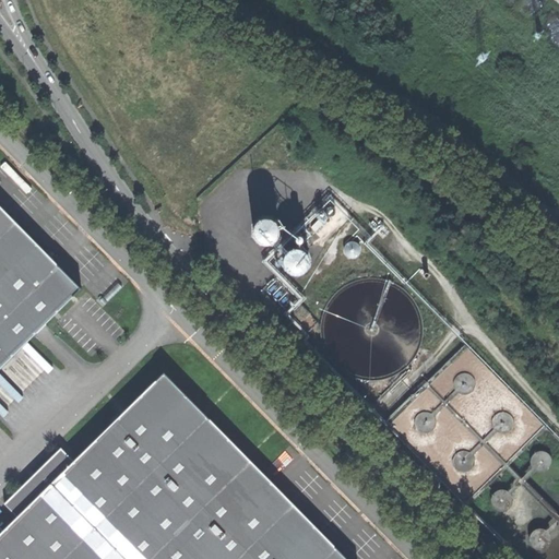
[(207,251),(223,269),(314,261),(314,257),(306,247),(306,242),(316,234),(332,233),(341,224),(341,216),(344,213),(341,210),(340,202),(331,193),(289,230),(278,217),(205,223),(207,251)]
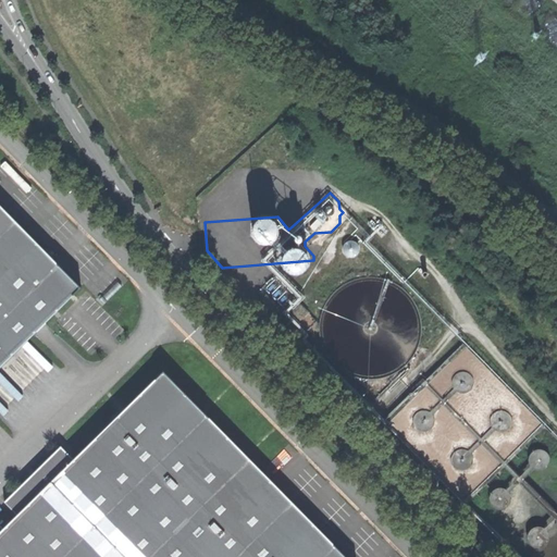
[(0,364),(79,287),(0,206),(0,364)]
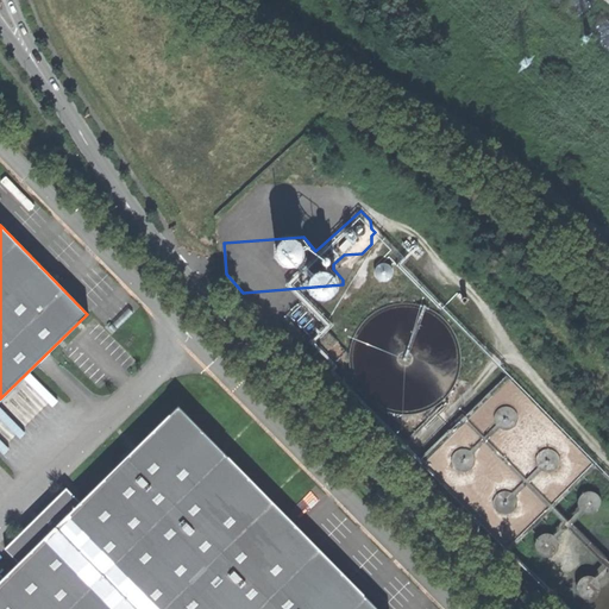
[(349,334),(346,346),(345,360),(349,375),(356,388),(364,399),(376,407),(390,412),(405,414),(419,412),(432,407),(444,399),(453,388),(460,375),(463,360),(463,346),(460,334),(454,322),(446,313),(435,305),(424,299),(410,296),(399,296),(385,299),(374,305),(363,312),(355,322),(349,334)]
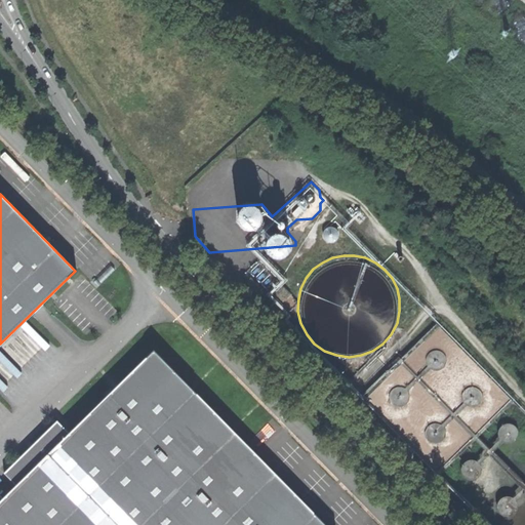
[(282,317),(296,301),(279,284),(265,299),(282,317)]
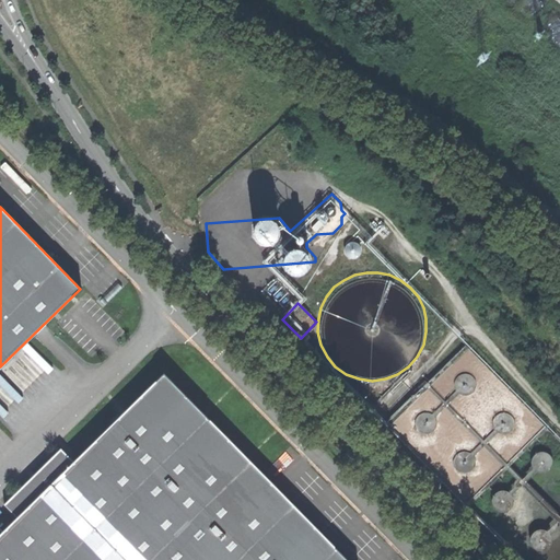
[(520,559),(559,559),(559,442),(466,347),(386,427),(520,559)]
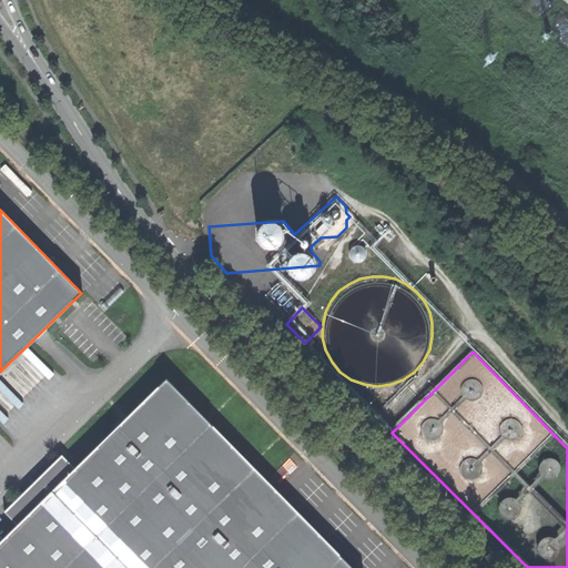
[(351,567),(164,377),(72,467),(60,454),(2,510),(16,524),(0,538),(0,567),(351,567)]
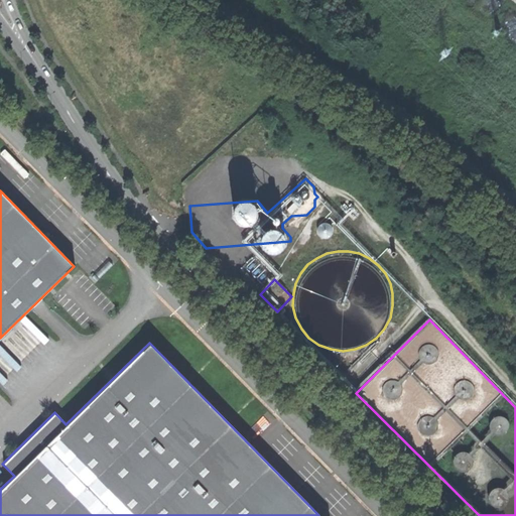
All buildings are outlined.
